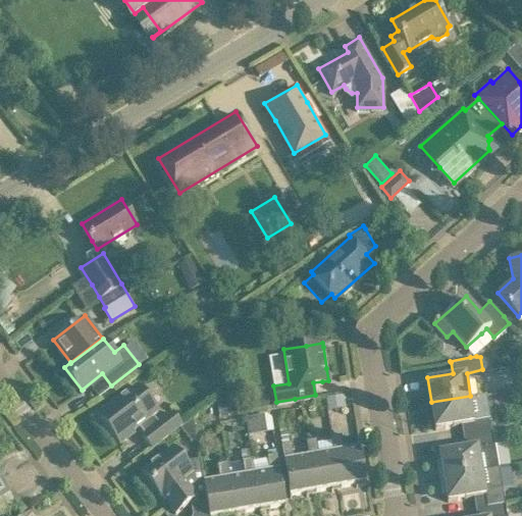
[(403,392),(423,391),(423,366),(402,366),(403,392)]
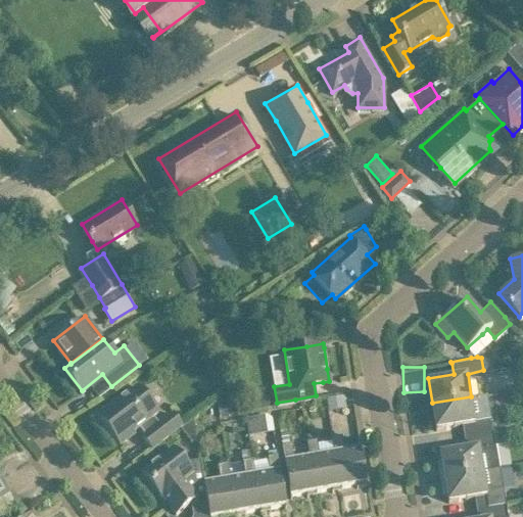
[(159,421),(153,413),(157,410),(138,383),(116,401),(115,398),(98,412),(121,441),(126,437),(124,434),(130,429),(131,430),(139,424),(145,432),(143,433),(152,447),(169,433),(182,423),(173,411),(159,421)]
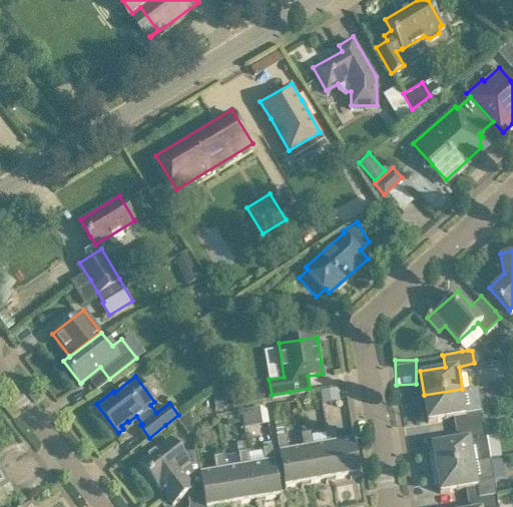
[(213,390),(215,405),(233,402),(220,385),(213,390)]
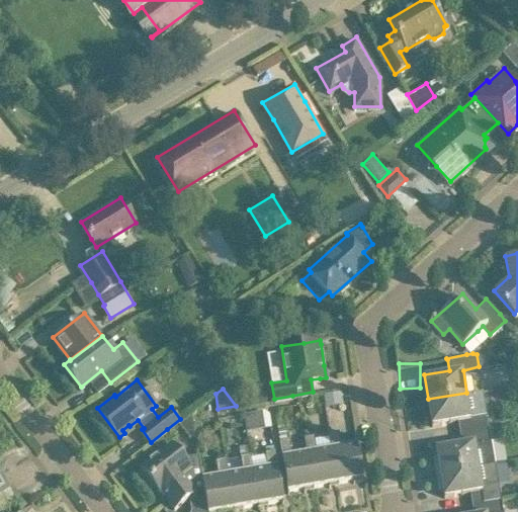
[(324,392),(325,404),(343,401),(341,390),(324,392)]
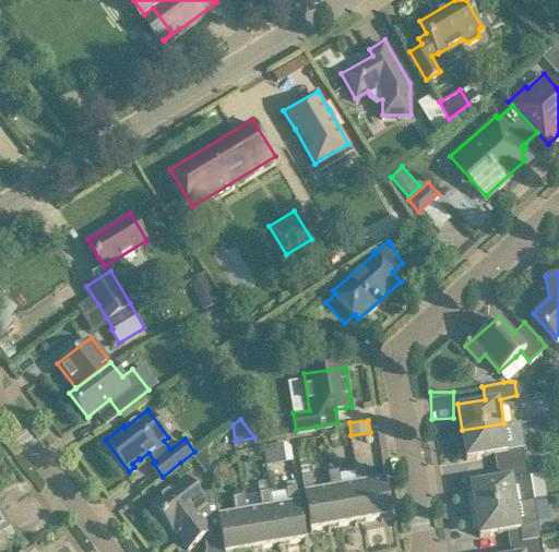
[(503,423),(462,430),(466,456),(494,451),(496,464),(527,458),(525,446),(521,420),(503,423)]
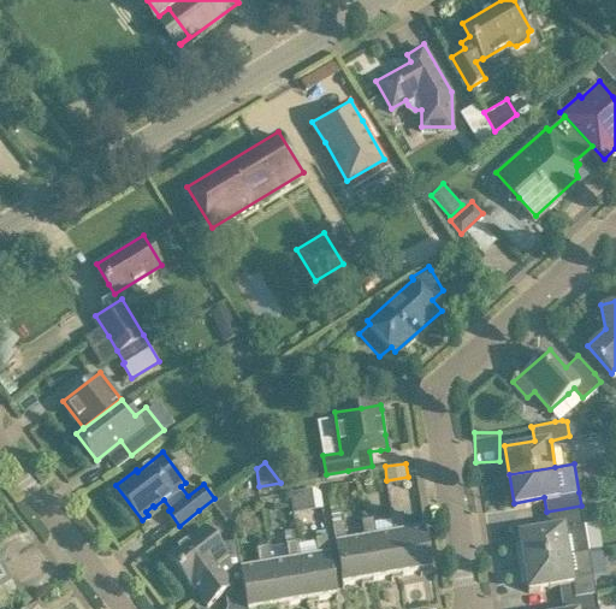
[(214,502),(226,516),(232,516),(227,491),(214,502)]
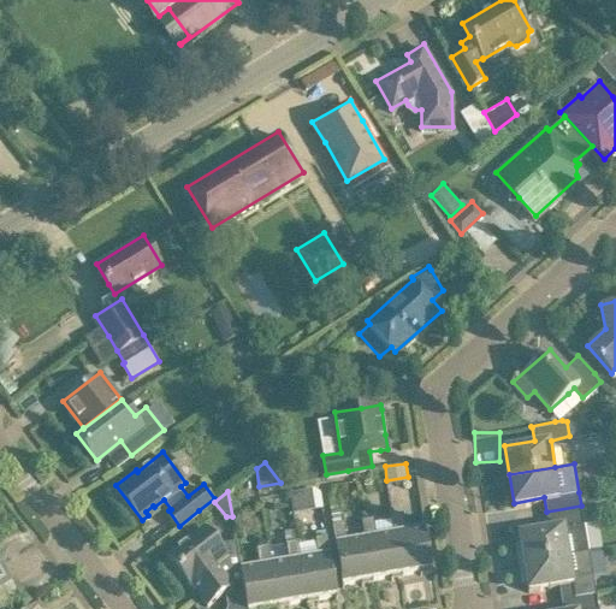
[(515,543),(519,561),(587,549),(581,506),(546,512),(549,526),(519,531),(520,542),(515,543)]
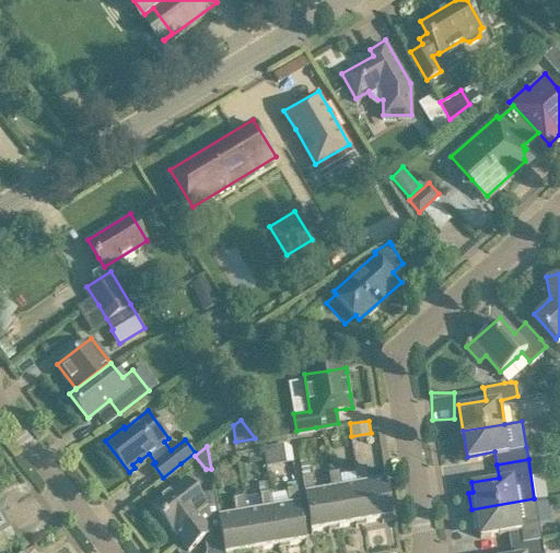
[(308,460),(300,461),(301,469),(310,468),(308,460)]
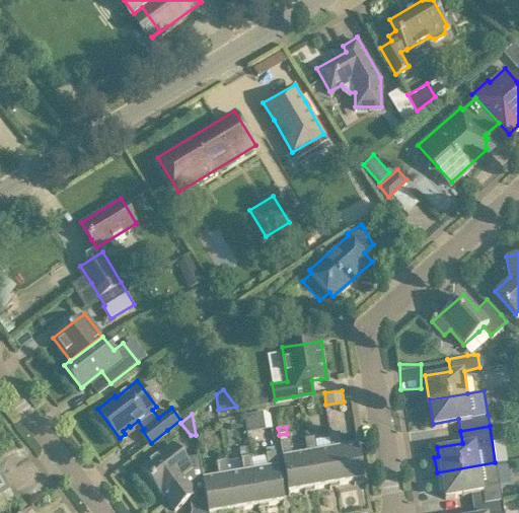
[(340,430),(329,432),(331,445),(332,445),(339,481),(354,479),(354,482),(364,480),(358,440),(342,443),(341,436),(340,430)]
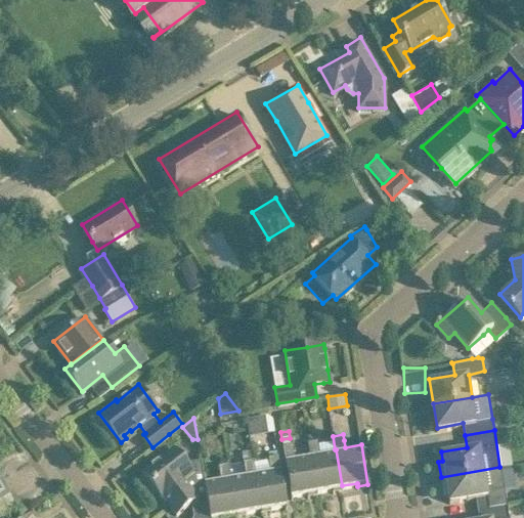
[(336,449),(335,449),(320,452),(317,438),(307,440),(310,455),(310,454),(316,489),(332,487),(332,490),(342,488),(342,485),(336,449)]
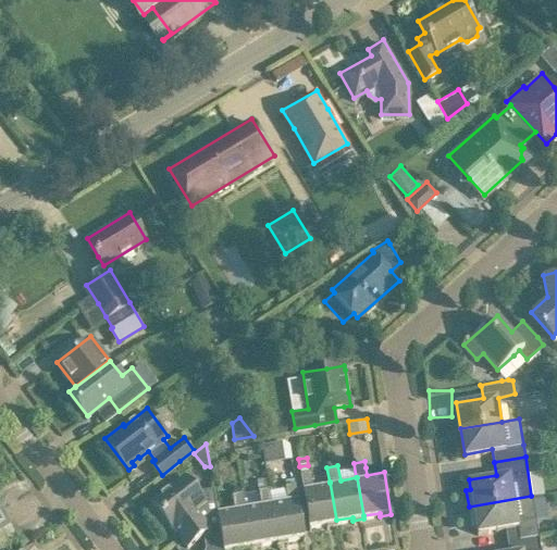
[(337,523),(336,520),(330,482),(330,483),(313,485),(311,471),(300,472),(309,525),(326,522),(326,525),(337,523)]
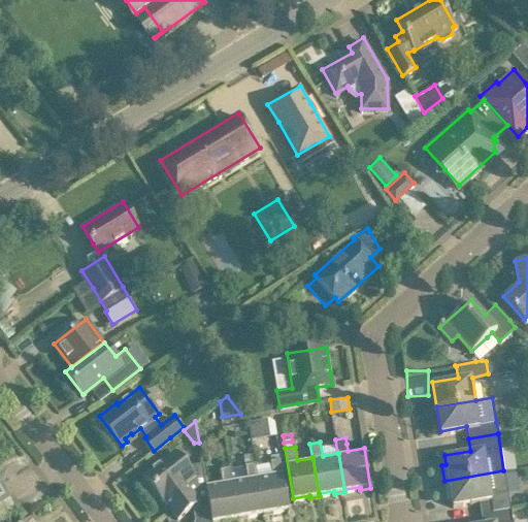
[(198,521),(202,521),(211,520),(206,484),(201,462),(187,464),(175,450),(161,462),(144,475),(163,499),(164,498),(177,517),(194,504),(196,508),(198,521)]
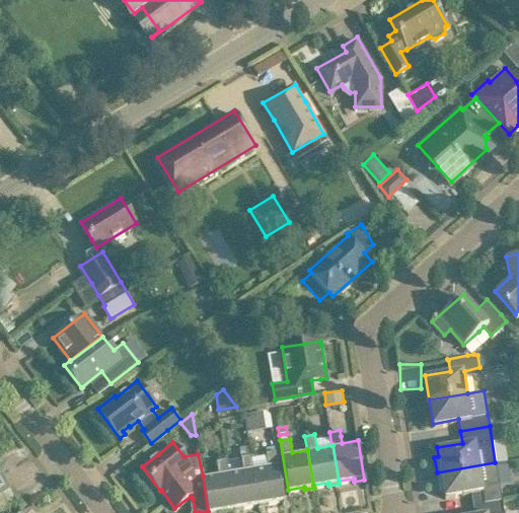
[(284,499),(276,449),(266,450),(269,464),(253,467),(260,503),(260,505),(270,504),(270,501),(284,499)]
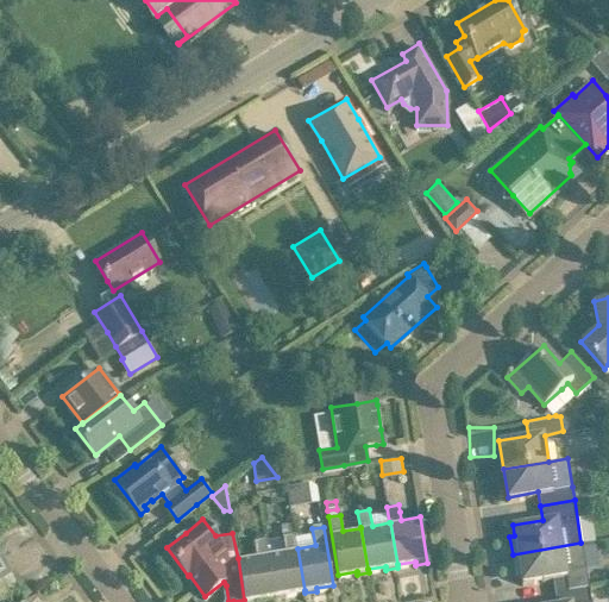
[(287,593),(305,590),(297,549),(295,532),(283,534),(286,551),(268,553),(275,595),(276,599),(288,596),(287,593)]
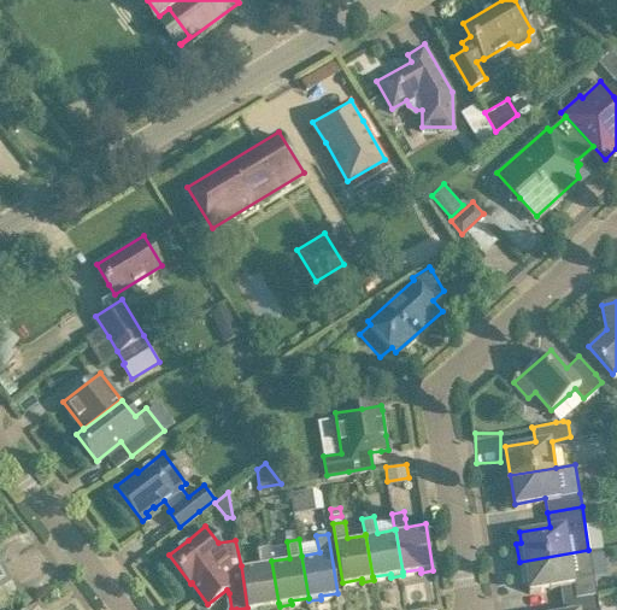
[(241,565),(247,608),(247,609),(254,609),(260,609),(259,606),(278,603),(271,561),(269,544),(257,546),(260,563),(241,565)]
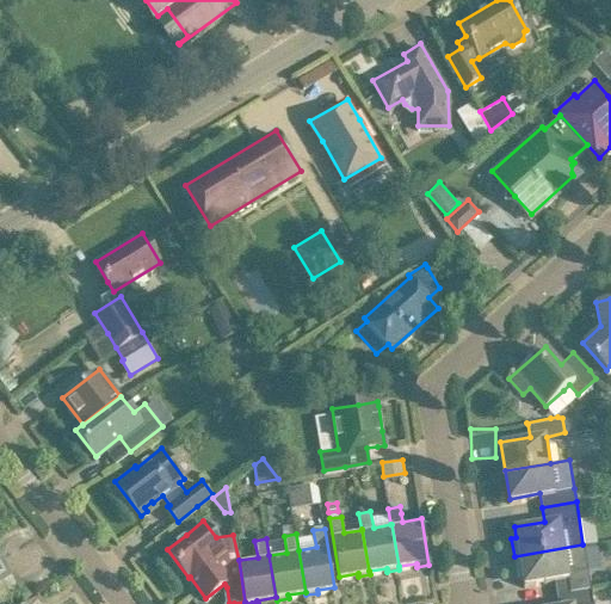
[(565,547),(514,556),(518,574),(523,573),(524,584),(554,578),(556,592),(591,586),(588,572),(582,544),(565,547)]
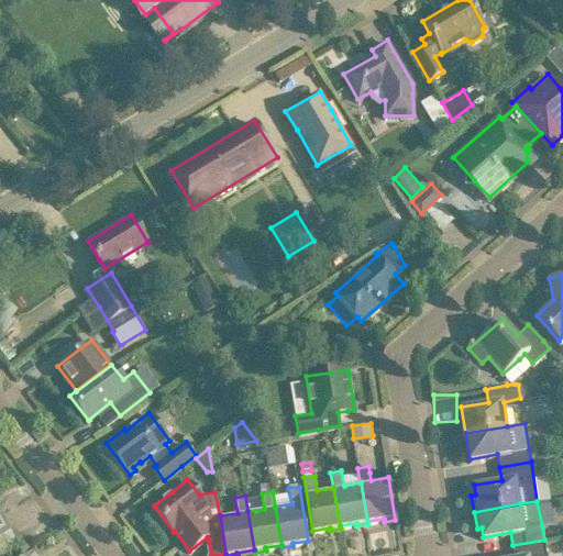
[(0,533),(11,526),(1,509),(0,509),(0,533)]
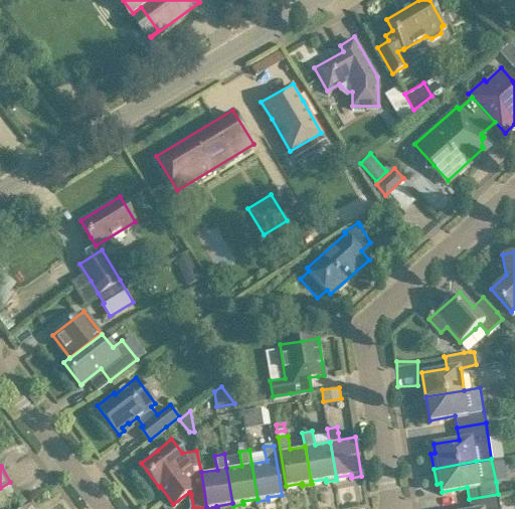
[(500,508),(498,494),(469,499),(471,508),(500,508)]
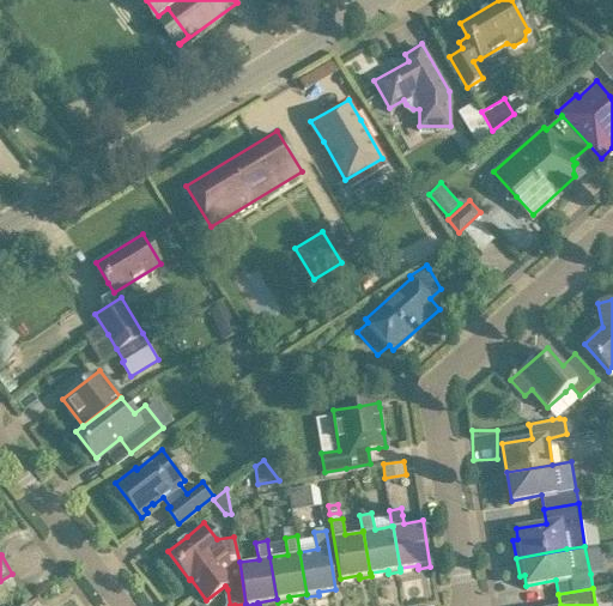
[(20,605),(22,605),(40,595),(38,594),(17,605),(20,605)]
